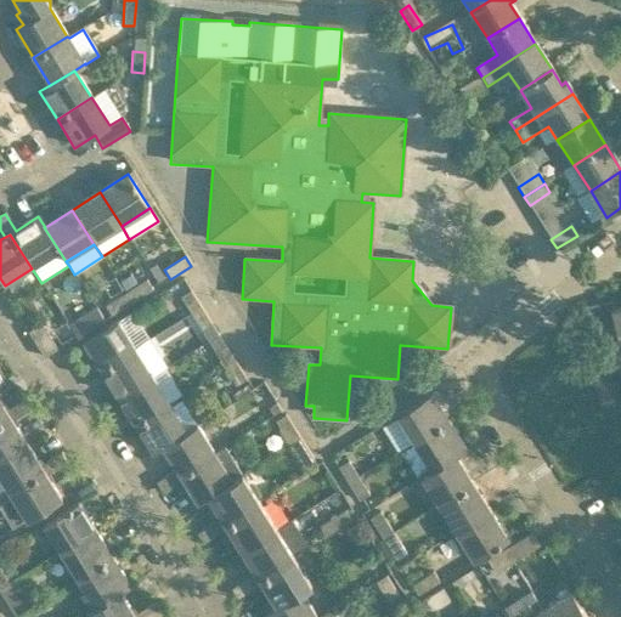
[(156,266),(148,271),(157,284),(164,279),(156,266)]
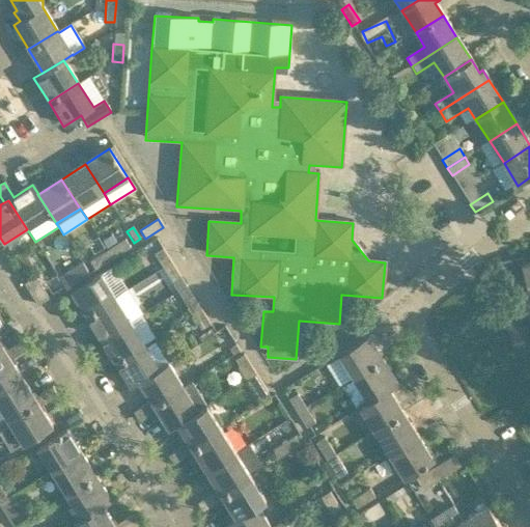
[(111,237),(102,243),(106,250),(115,244),(111,237)]
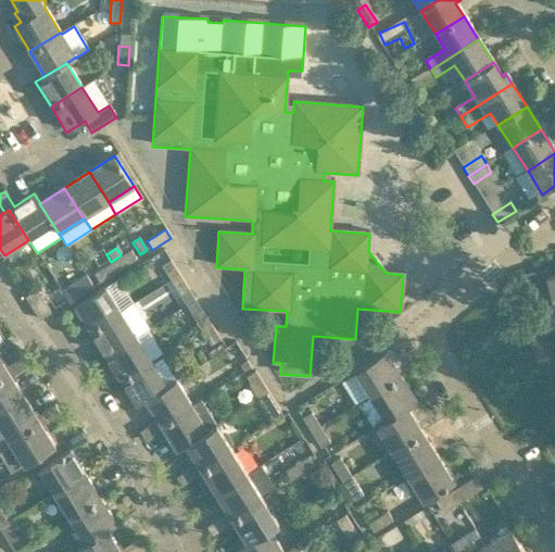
[(130,251),(112,263),(117,272),(136,260),(130,251)]
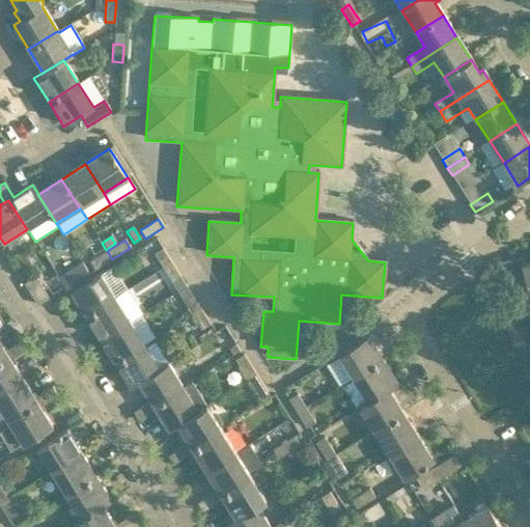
[(152,255),(161,270),(170,265),(161,250),(152,255)]
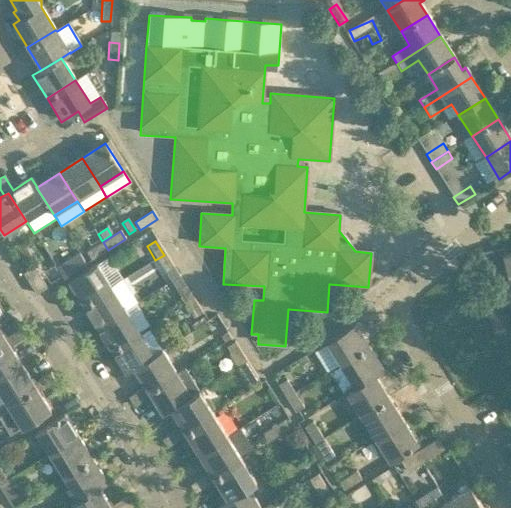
[(93,248),(89,251),(94,258),(95,259),(108,250),(103,242),(93,248)]
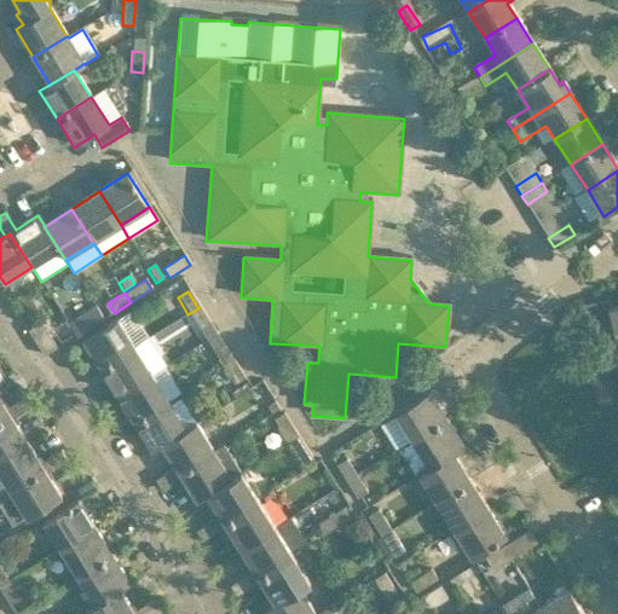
[(602,330),(593,334),(596,343),(599,342),(602,355),(605,355),(606,361),(617,358),(617,307),(610,310),(607,303),(595,307),(596,311),(602,330)]
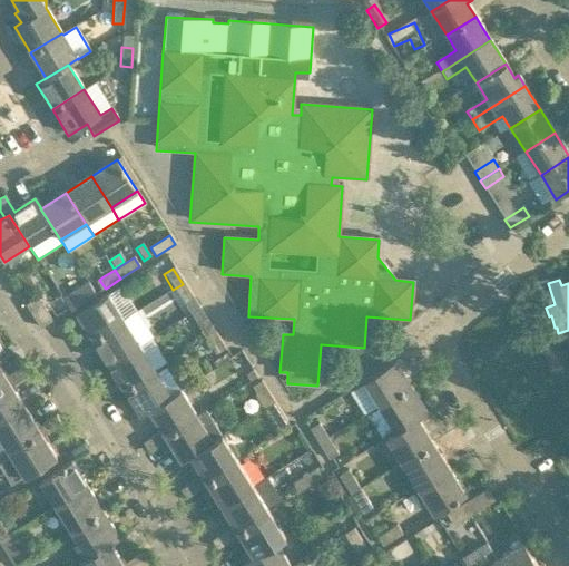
[(64,299),(70,310),(95,294),(87,283),(64,299)]
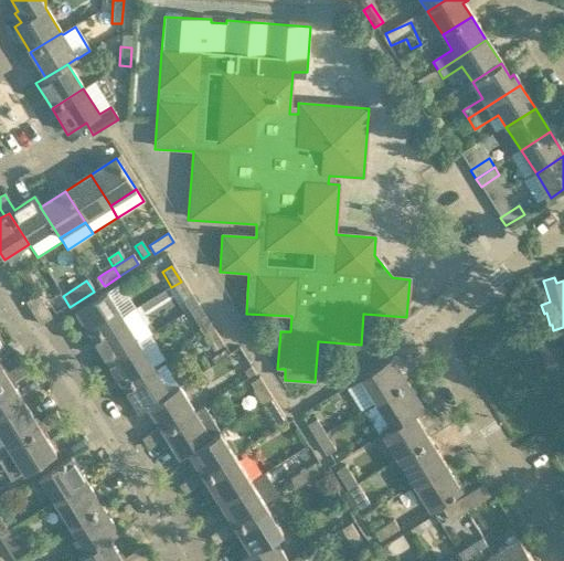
[(181,282),(171,287),(181,303),(190,296),(181,282)]
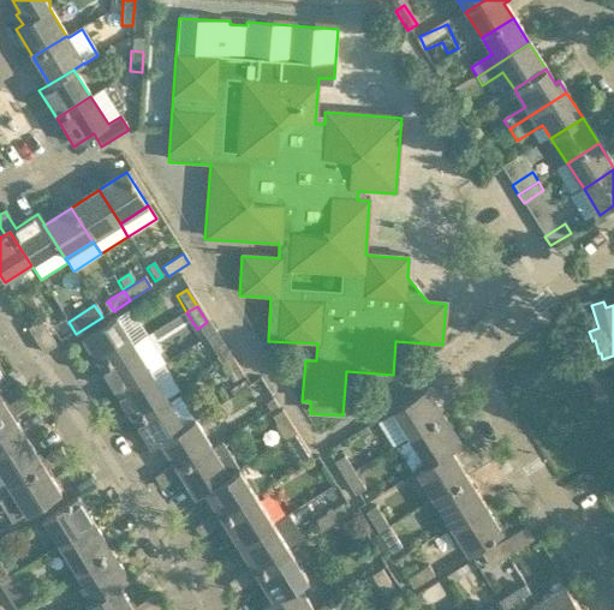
[(114,320),(132,347),(144,339),(127,311),(114,320)]
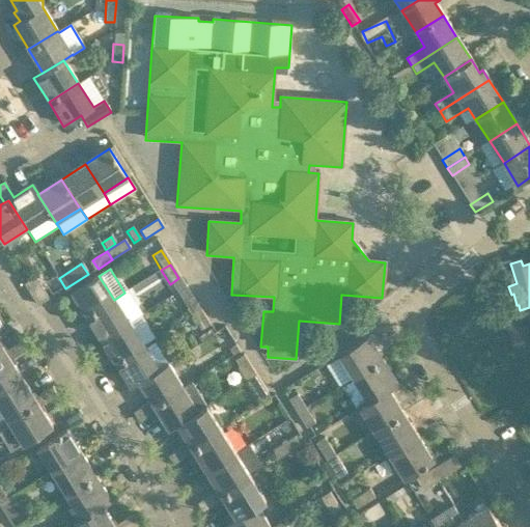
[(70,295),(85,319),(114,300),(99,276),(70,295)]
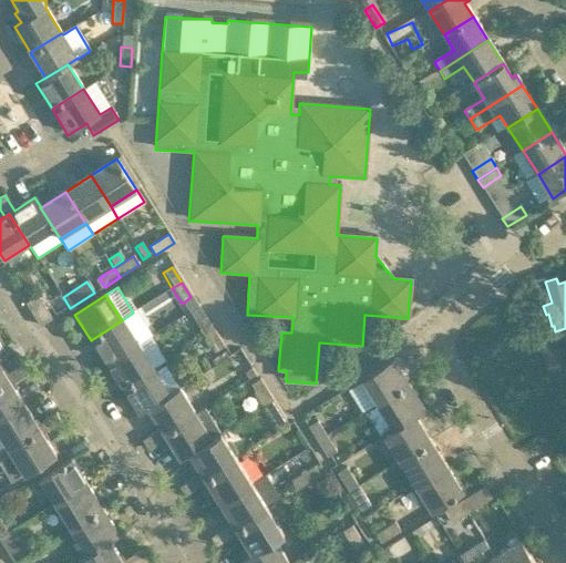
[(37,297),(26,304),(41,328),(52,320),(37,297)]
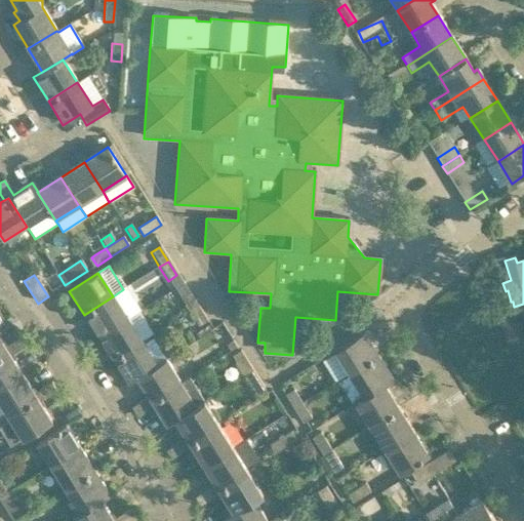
[(138,313),(123,289),(113,296),(127,319),(138,313)]
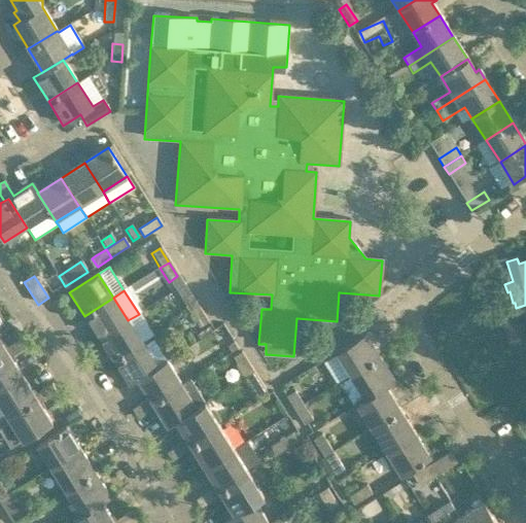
[(180,301),(189,314),(198,309),(189,295),(180,301)]
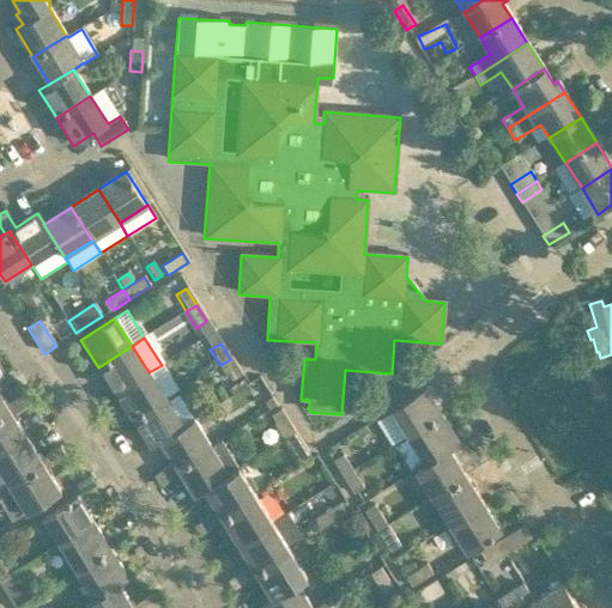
[(98,368),(115,394),(149,372),(132,346),(98,368)]
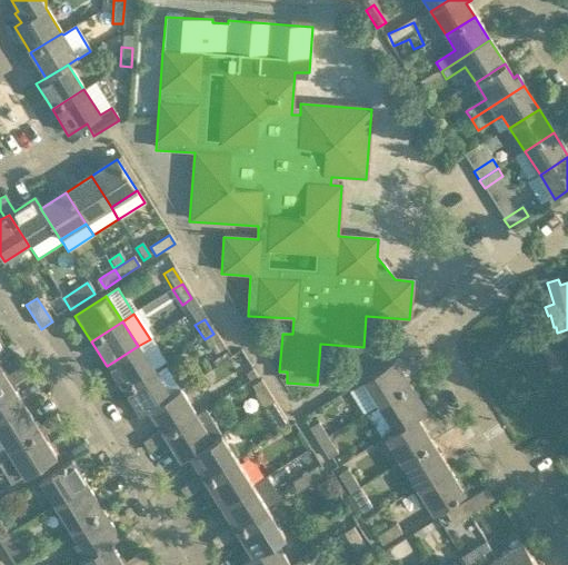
[(213,334),(205,339),(213,355),(223,348),(213,334)]
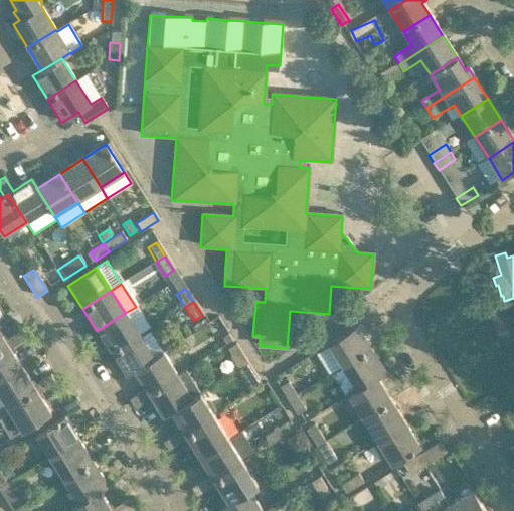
[(126,314),(139,335),(149,329),(136,308),(126,314)]
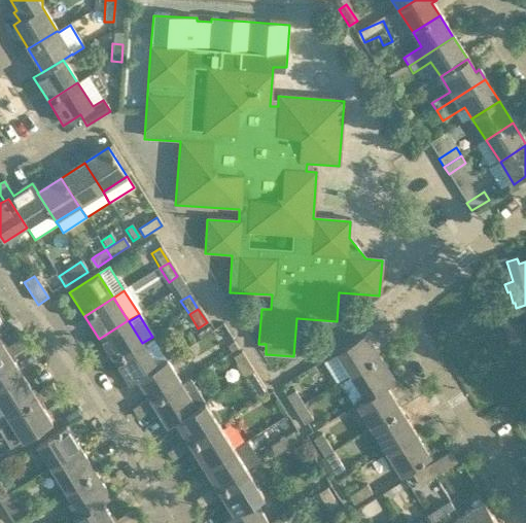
[(99,339),(113,362),(142,344),(142,343),(129,321),(128,320),(99,339)]
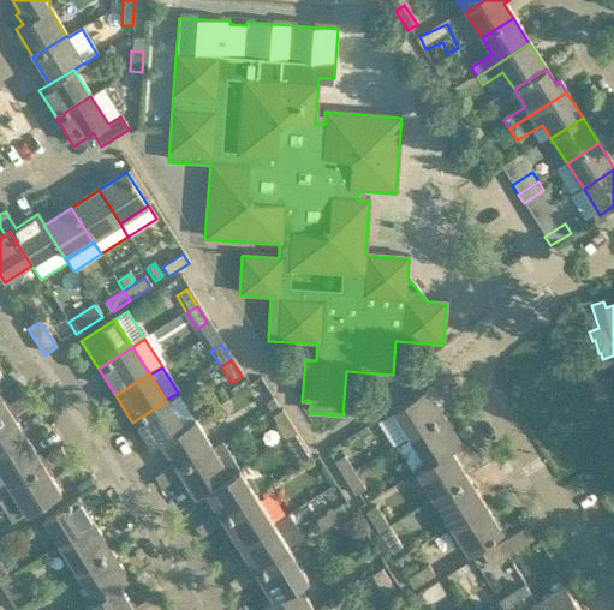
[(392,412),(409,440),(442,419),(425,392),(392,412)]
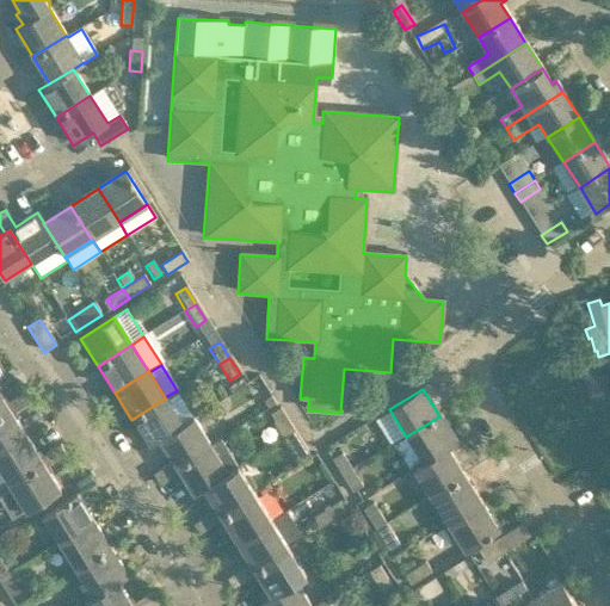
[(0,415),(8,410),(12,415),(32,403),(26,393),(6,406),(0,396),(0,415)]
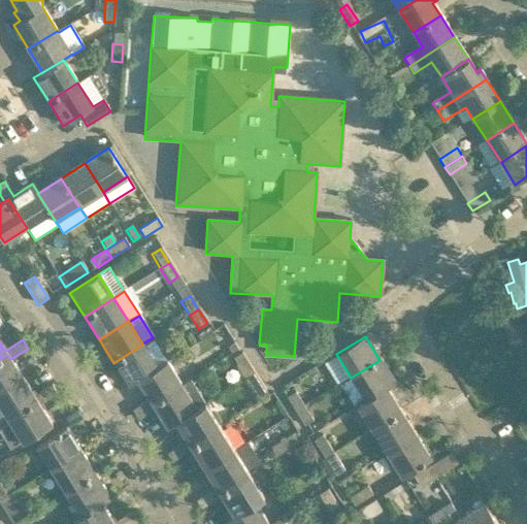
[(152,340),(143,346),(158,368),(166,363),(152,340)]
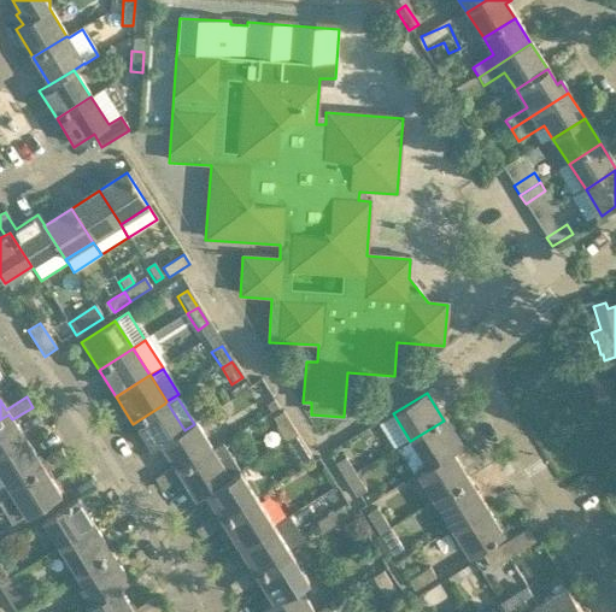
[(166,402),(133,424),(151,452),(160,446),(185,430),(168,404),(166,402)]
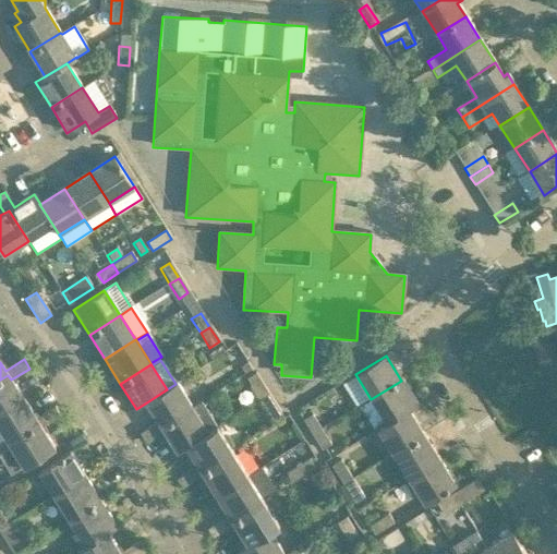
[(244,380),(257,400),(266,394),(254,374),(244,380)]
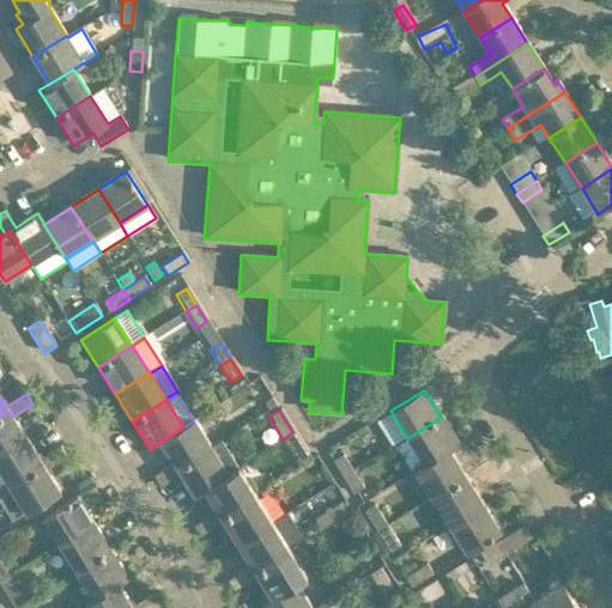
[(0,454),(26,439),(12,417),(8,412),(0,417),(0,454)]
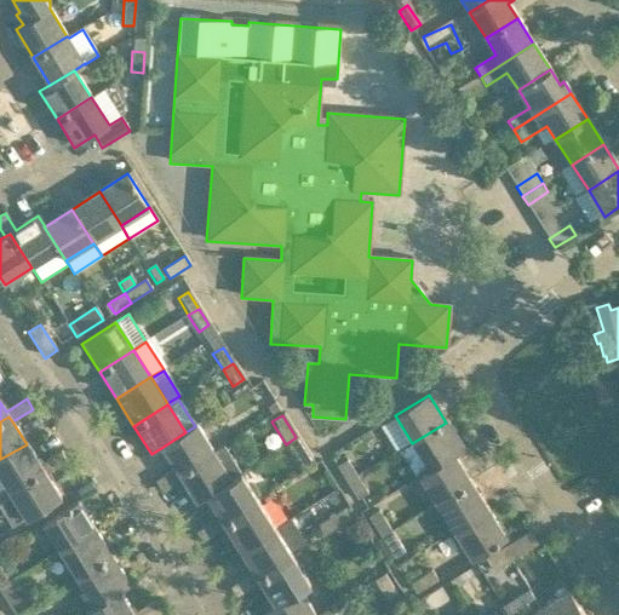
[(418,477),(453,457),(464,450),(446,423),(412,443),(429,470),(418,477)]
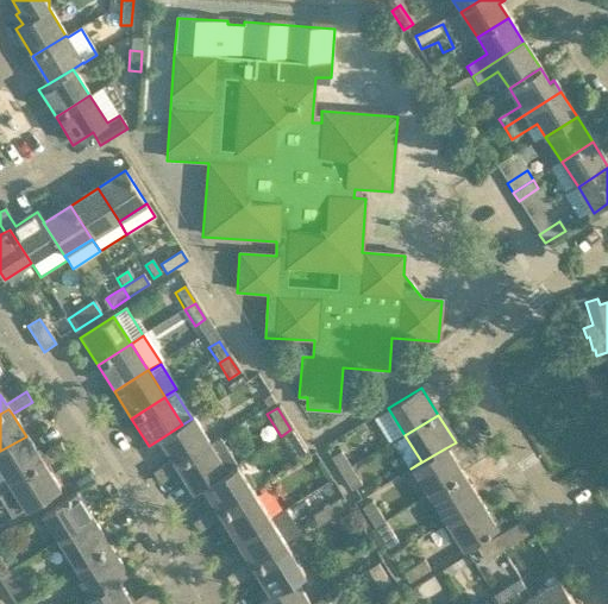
[(158,484),(179,471),(175,466),(208,445),(192,419),(182,425),(158,440),(173,463),(152,474),(158,484)]
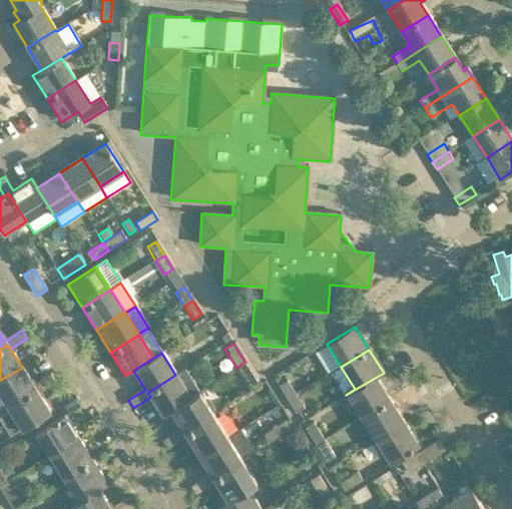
[(244,362),(236,368),(248,387),(257,381),(244,362)]
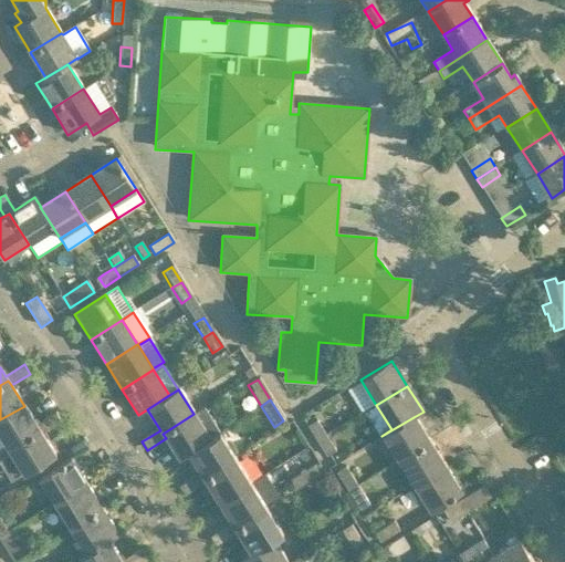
[(0,437),(6,446),(8,450),(40,430),(42,435),(61,424),(55,415),(37,426),(24,406),(0,419),(0,437)]
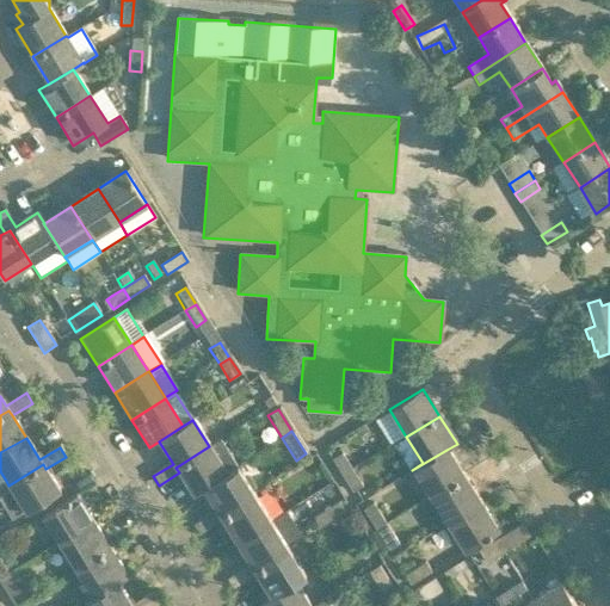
[(179,472),(192,495),(236,468),(235,467),(226,472),(209,446),(176,468),(179,472)]
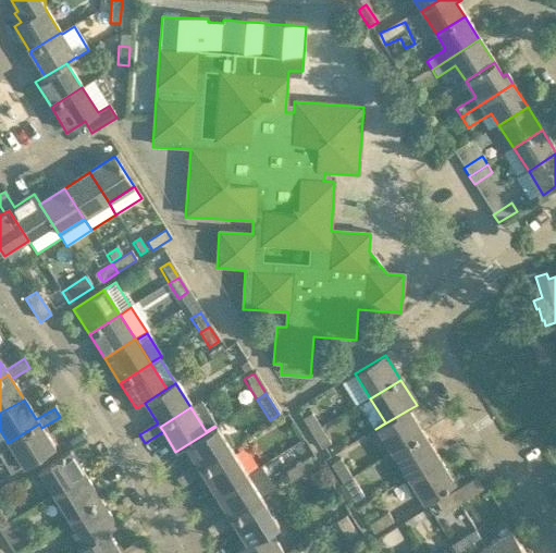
[(375,429),(392,454),(422,434),(407,410),(375,429)]
